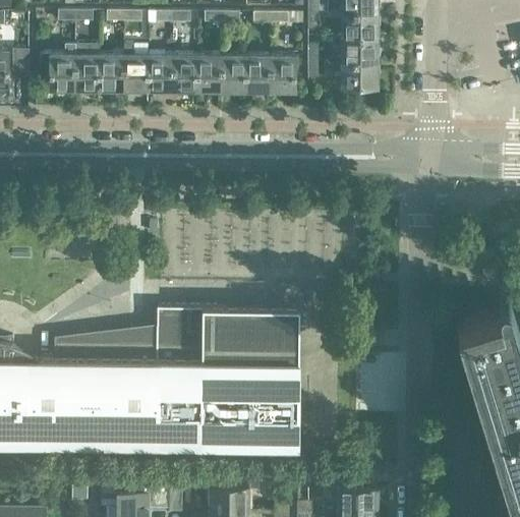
[(307,0),(307,13),(319,13),(318,0),(307,0)]
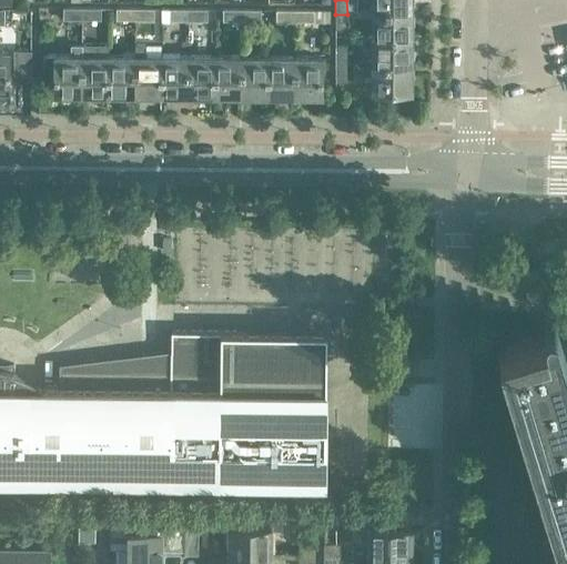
[(373,0),(373,14),(413,14),(412,0),(373,0)]
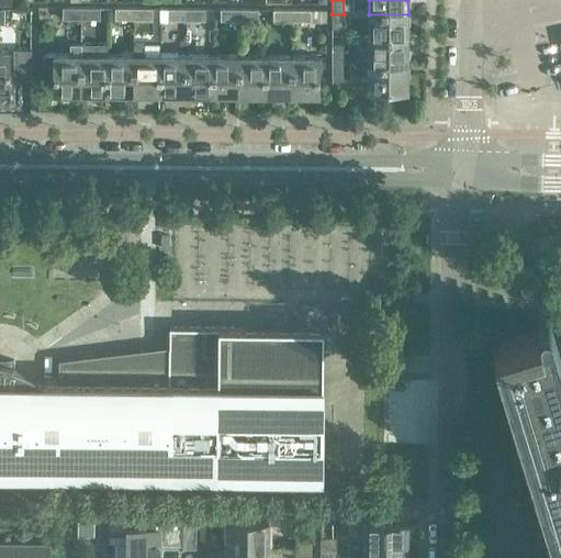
[(81,23),(81,12),(62,11),(62,23),(81,23)]
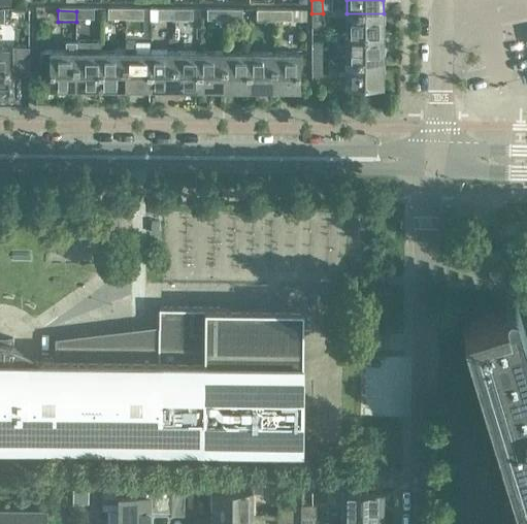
[(94,11),(76,11),(76,22),(94,22),(94,11)]
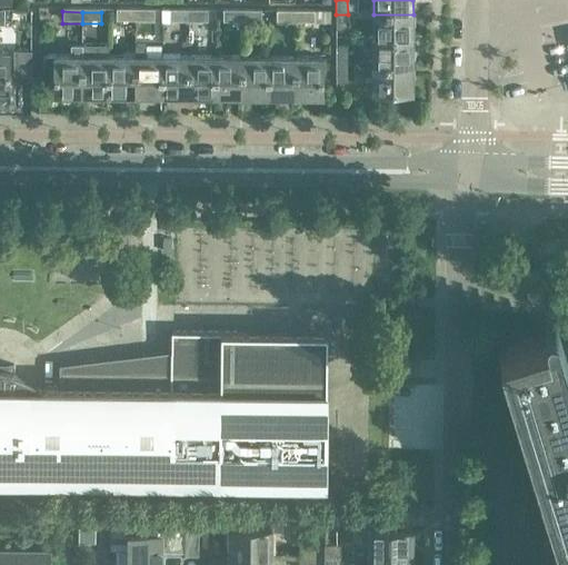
[(135,23),(135,12),(116,12),(116,23),(135,23)]
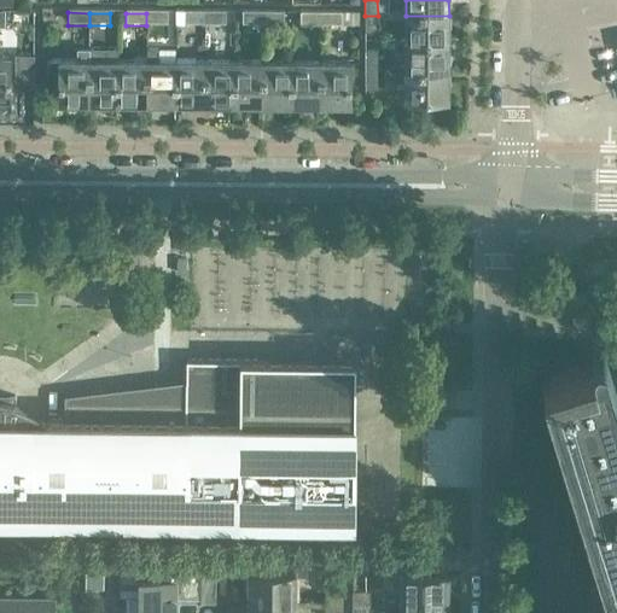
[(168,13),(146,13),(146,25),(167,25),(168,13)]
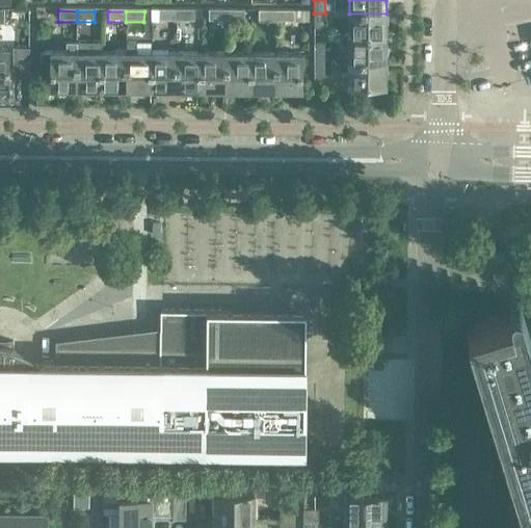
[(177,23),(177,11),(159,11),(159,23),(177,23)]
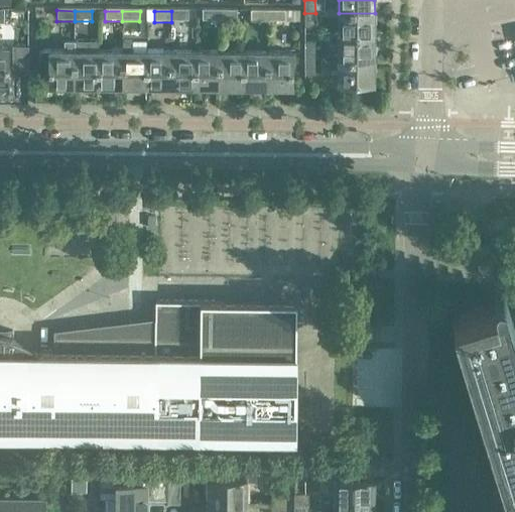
[(188,12),(171,11),(171,22),(188,22),(188,12)]
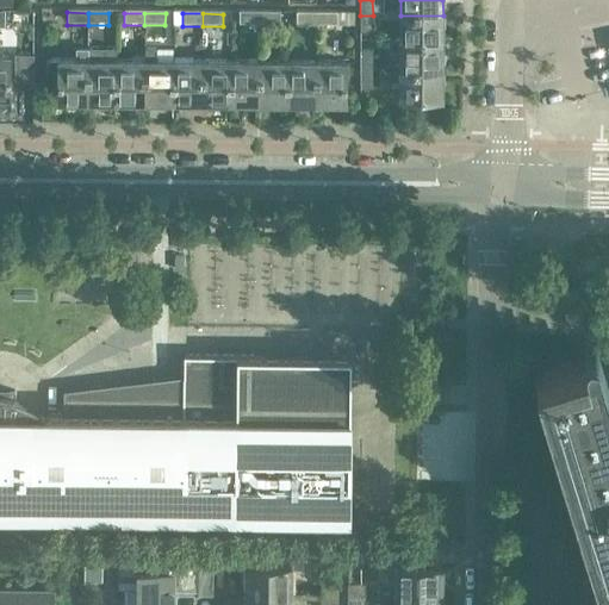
[(260,27),(261,14),(240,14),(240,26),(260,27)]
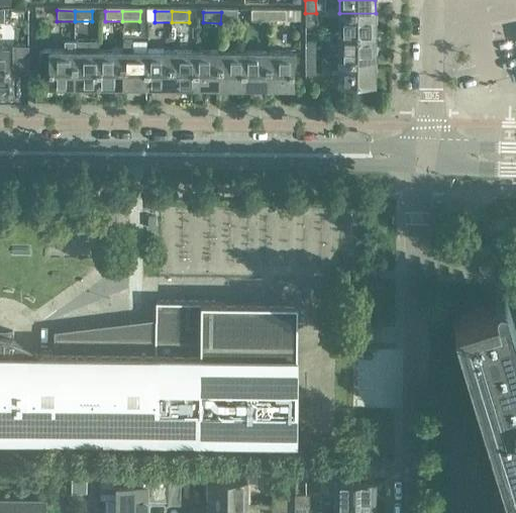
[(238,12),(221,12),(220,23),(237,23),(238,12)]
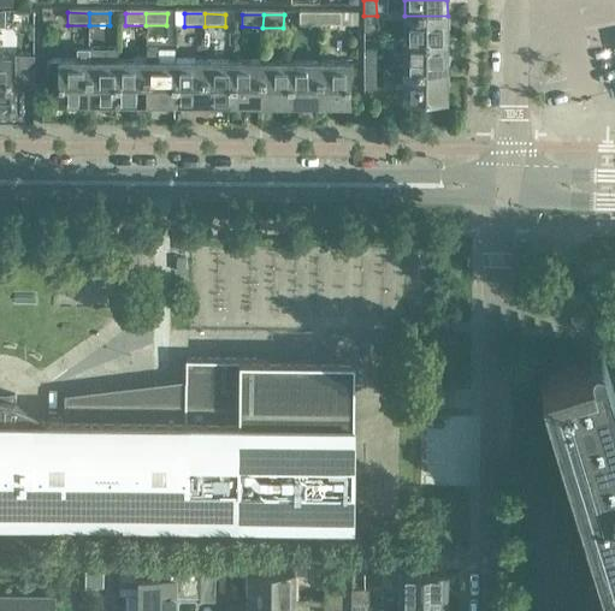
[(300,27),(320,28),(320,15),(300,15),(300,27)]
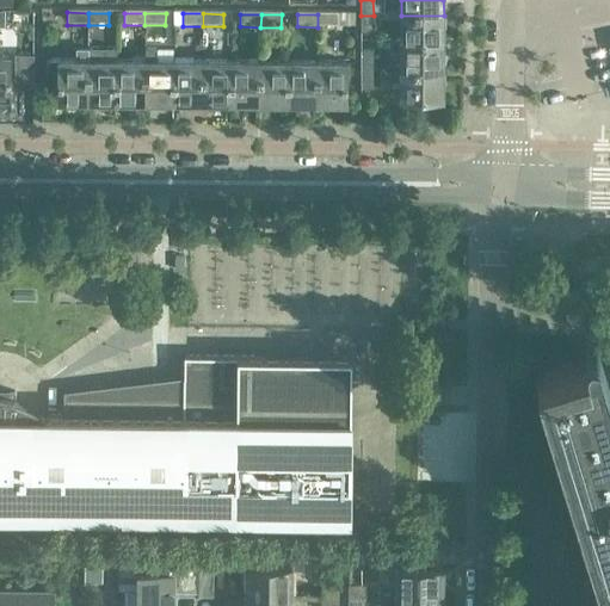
[(338,14),(318,14),(318,28),(338,28),(338,14)]
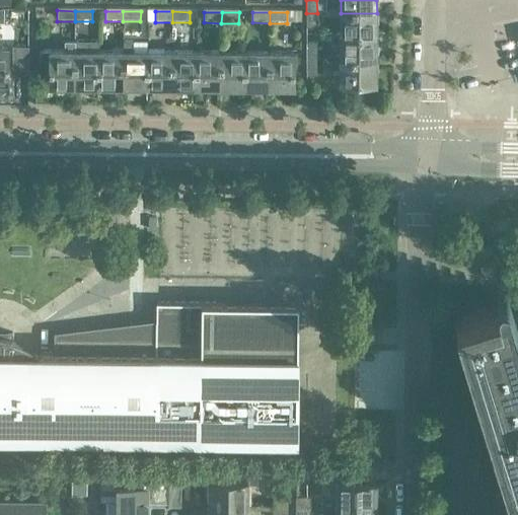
[(317,30),(317,13),(306,13),(306,30),(317,30)]
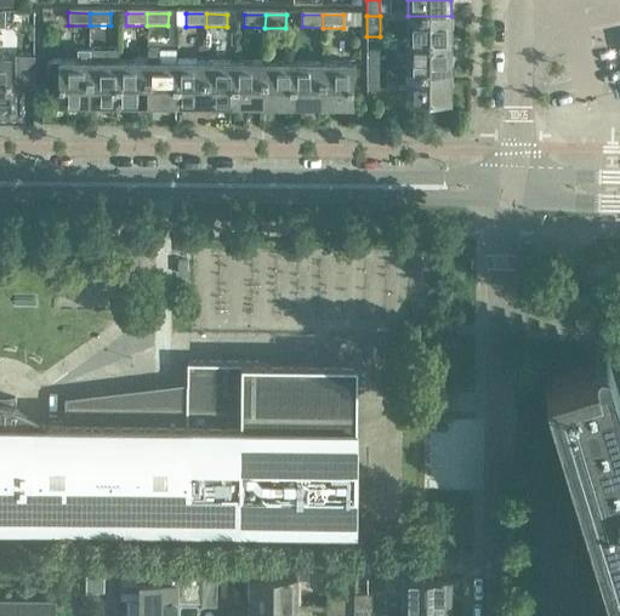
[(408,16),(408,45),(451,45),(451,16),(408,16)]
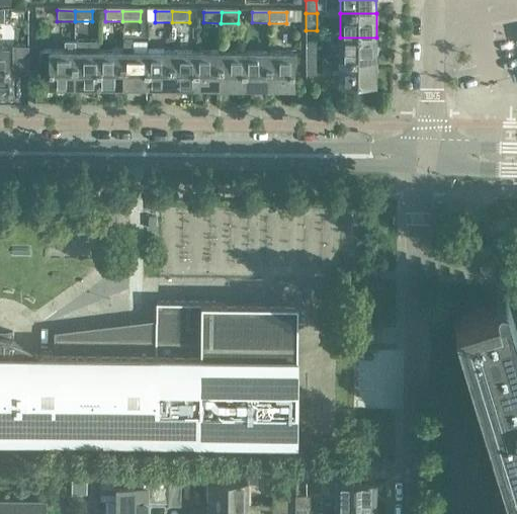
[(340,62),(376,62),(376,37),(340,37),(340,62)]
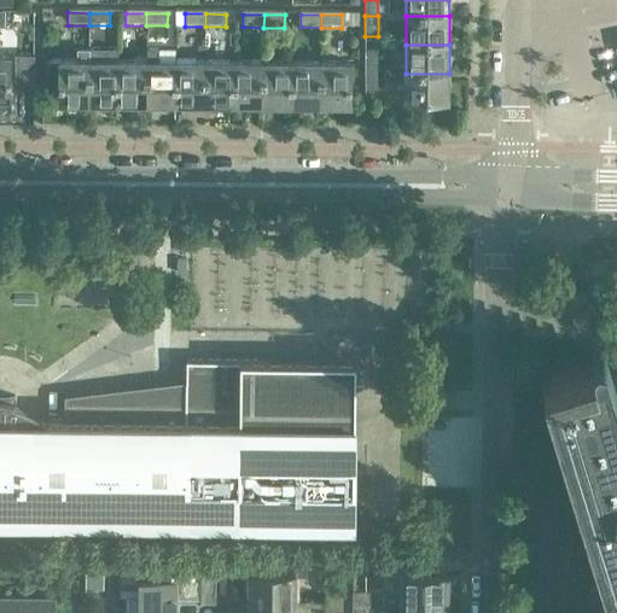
[(89,52),(89,64),(89,106),(117,106),(118,64),(118,52),(89,52)]
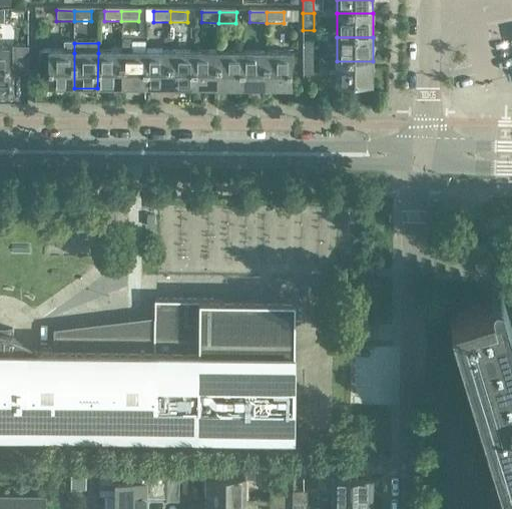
[(303,45),(303,61),(314,61),(314,44),(303,45)]
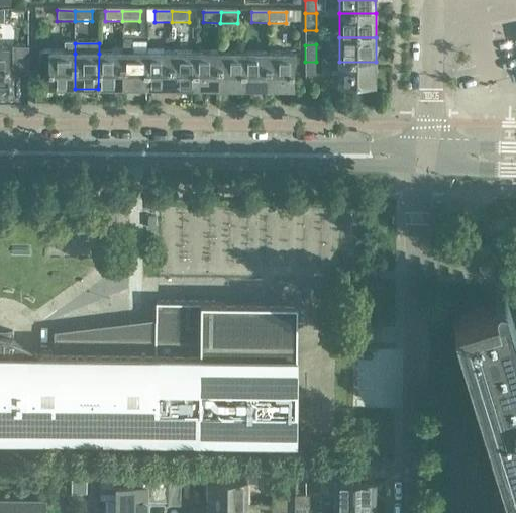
[(39,71),(49,71),(49,89),(75,89),(75,54),(39,54),(39,71)]
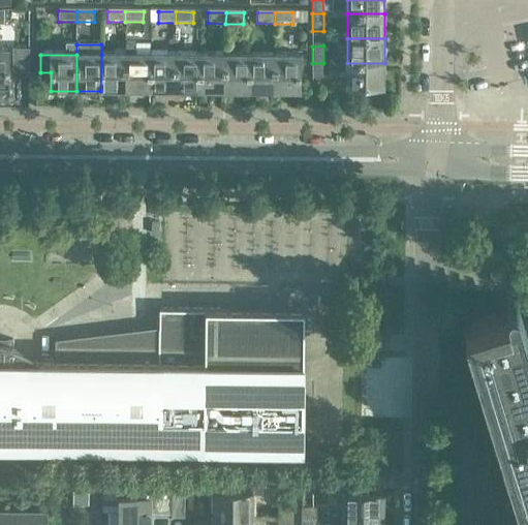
[(100,91),(125,91),(126,56),(101,55),(100,91)]
